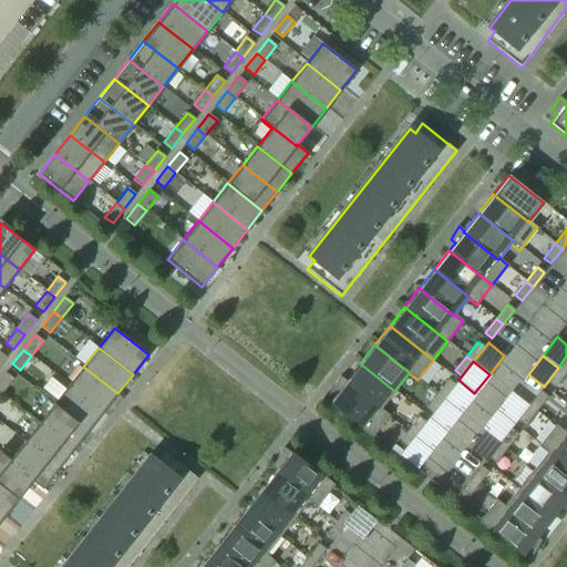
[(394,391),(360,363),(346,381),(346,382),(380,410),(381,409),(394,391)]
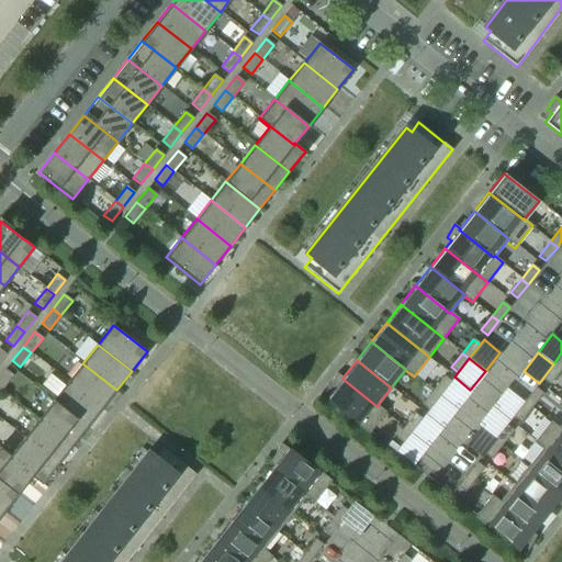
[(116,390),(82,363),(68,382),(102,408),(116,390)]
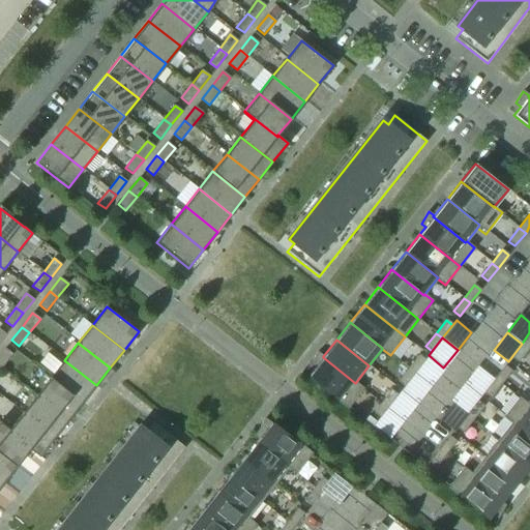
[(528,349),(522,344),(511,357),(518,362),(528,349)]
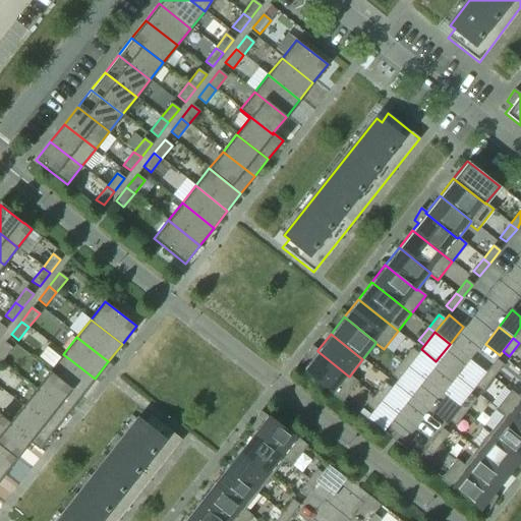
[(0,360),(1,361),(12,348),(4,342),(0,348),(0,360)]
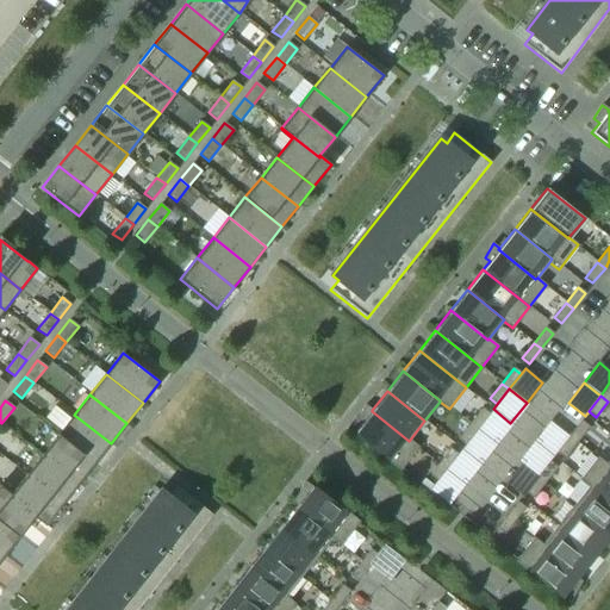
[(409,441),(372,411),(372,410),(366,405),(358,418),(362,423),(355,433),(402,470),(418,447),(410,440),(409,441)]
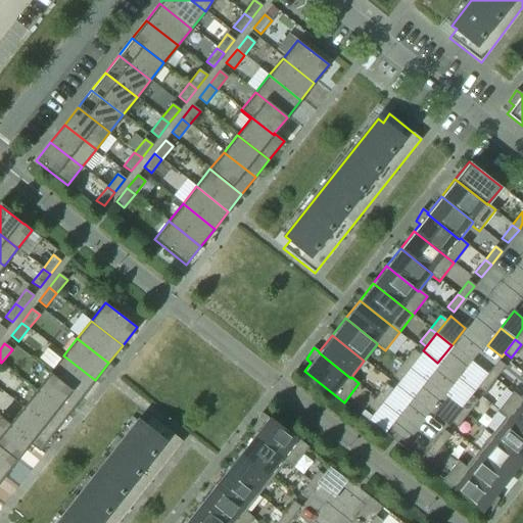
[(409,368),(420,355),(413,350),(402,363),(409,368)]
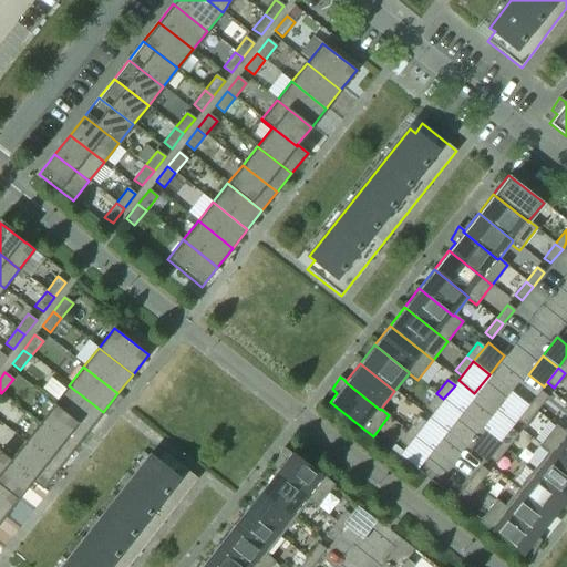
[(455,385),(443,399),(460,411),(474,393),(459,380),(455,385)]
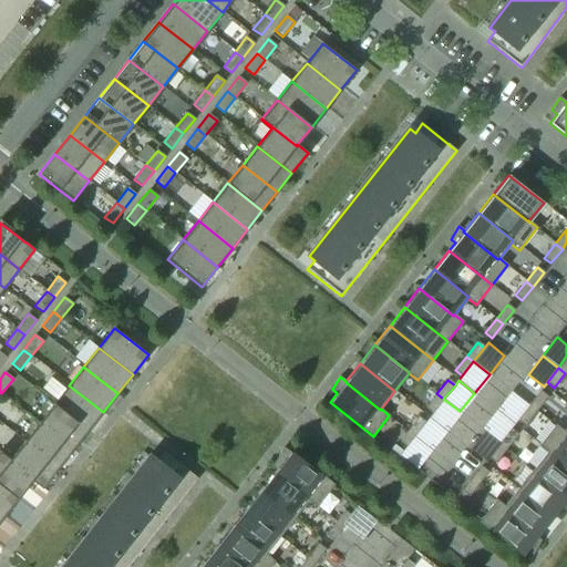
[(103,412),(69,385),(54,404),(88,431),(103,412)]
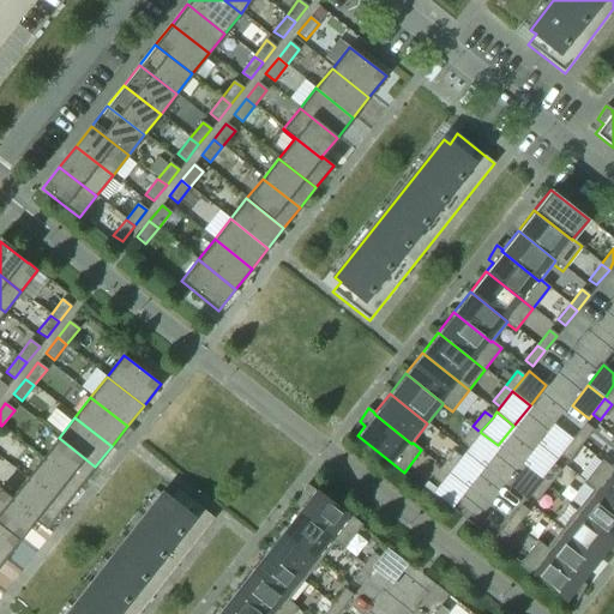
[(593,429),(585,423),(573,439),(581,445),(593,429)]
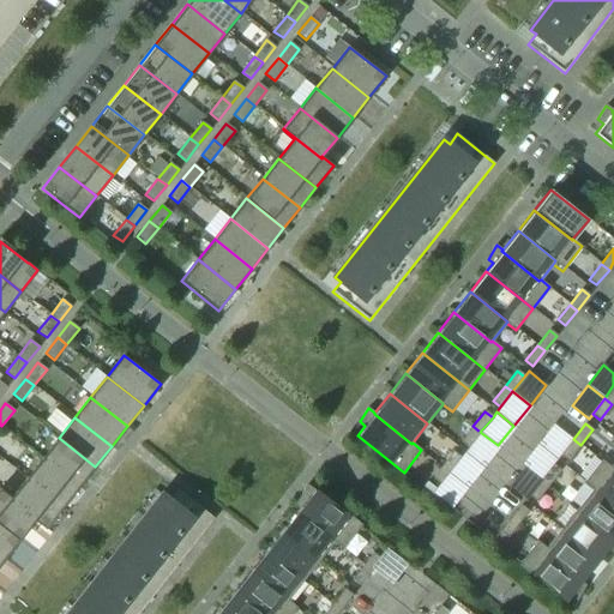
[(468,447),(480,432),(473,426),(461,441),(468,447)]
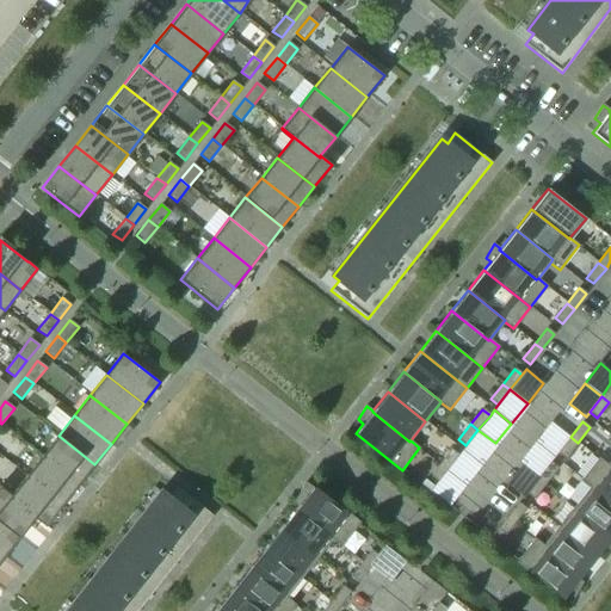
[(557,452),(571,437),(553,424),(537,443),(554,457),(557,452)]
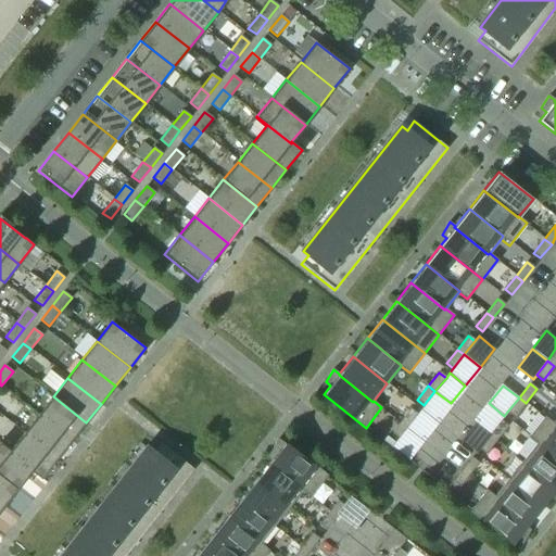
[(451,403),(434,391),(424,405),(420,409),(437,422),(451,403)]
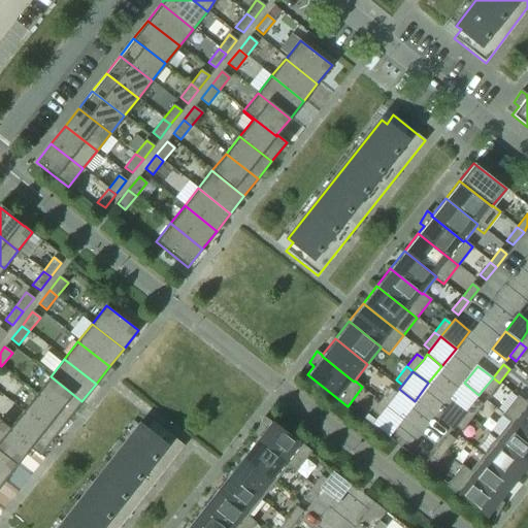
[(81,401),(51,376),(36,393),(68,419),(81,401)]
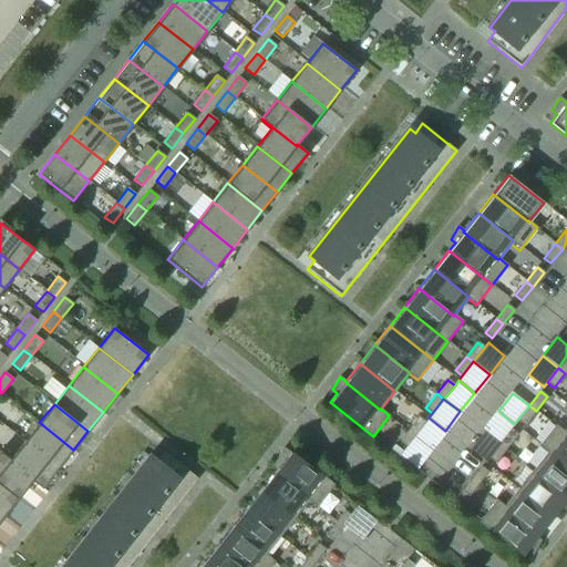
[(525,425),(536,411),(529,405),(517,420),(525,425)]
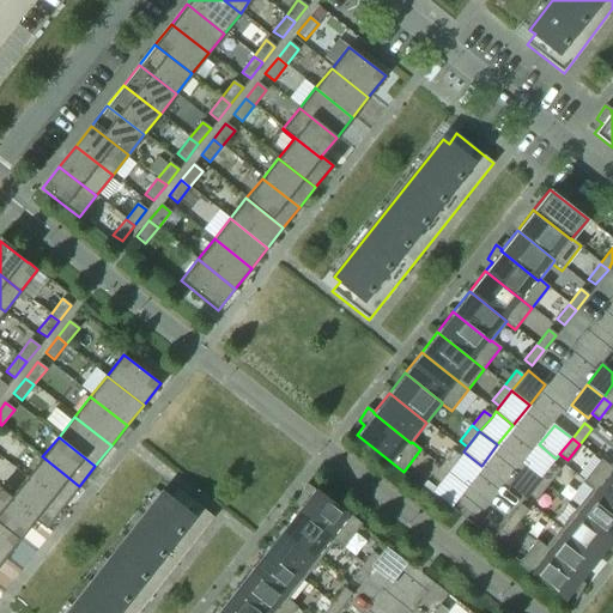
[(522,466),(540,479),(552,463),(556,459),(539,444),(522,466)]
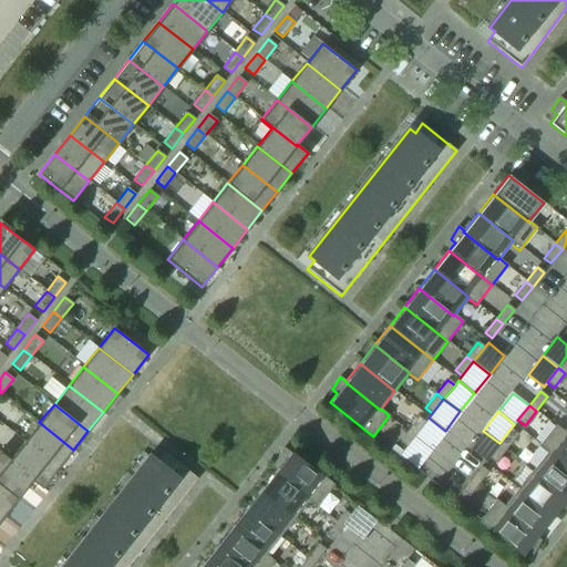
[(414,436),(425,422),(419,418),(408,431),(414,436)]
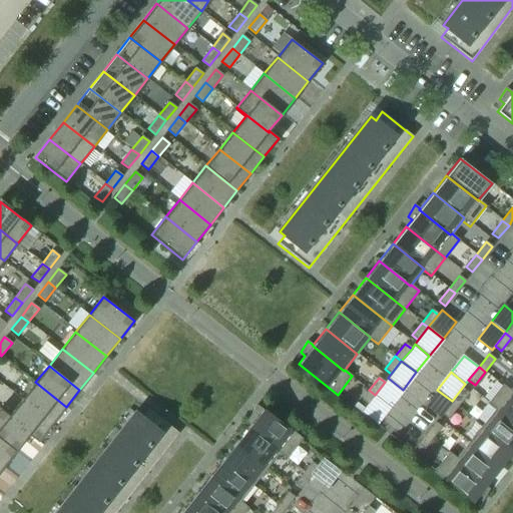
[(385,382),(375,395),(390,406),(403,390),(388,378),(385,382)]
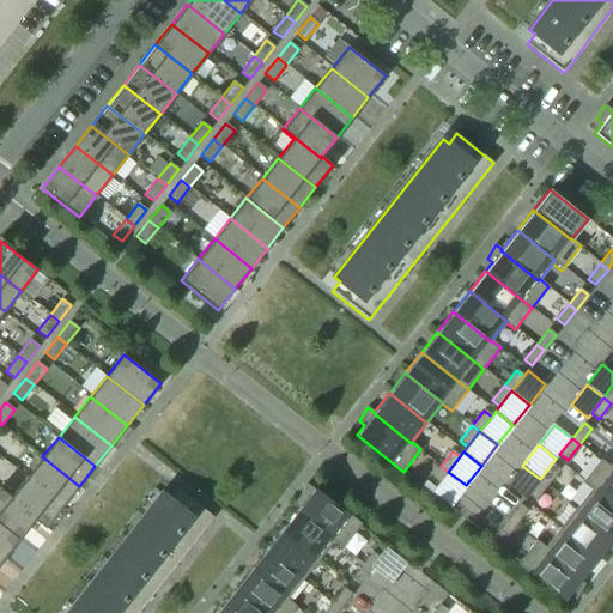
[(79,486),(42,456),(26,477),(64,507),(79,486)]
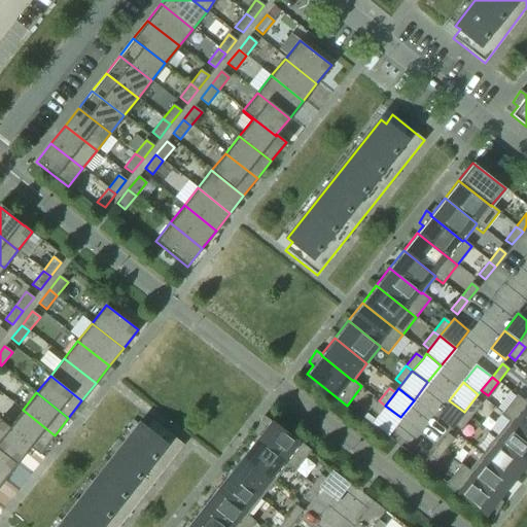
[(526,396),(524,400),(516,394),(516,395),(526,405),(526,396)]
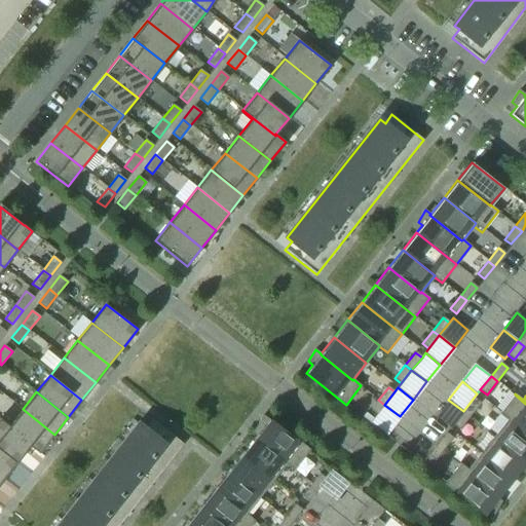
[(525,404),(515,395),(500,413),(508,419),(509,418),(525,431),(525,404)]
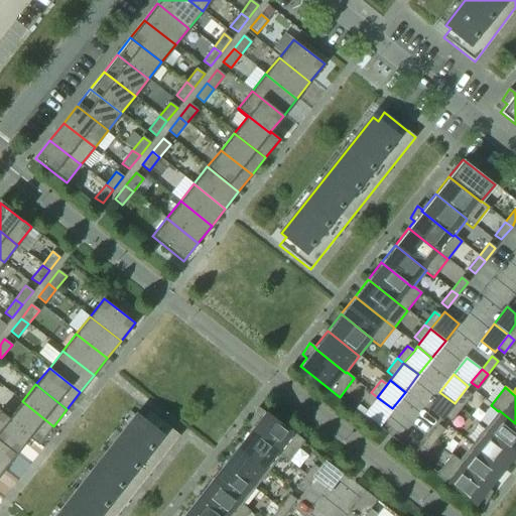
[(461,408),(471,395),(465,390),(455,403),(461,408)]
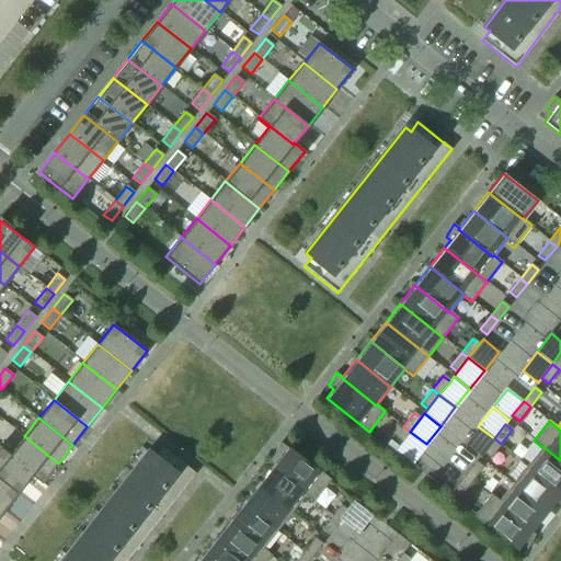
[(402,442),(410,432),(403,426),(396,436),(402,442)]
